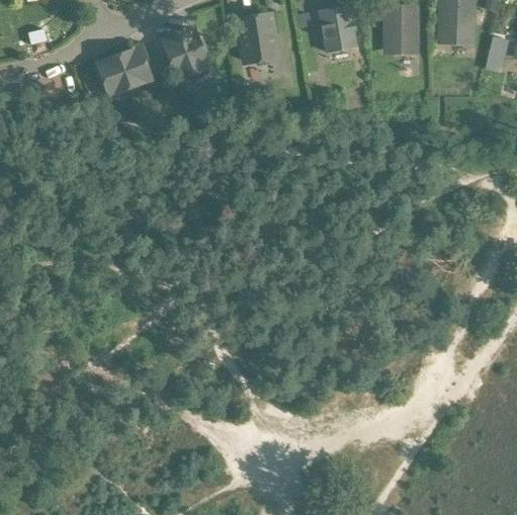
[(437,0),(437,44),(475,45),(476,0),(437,0)]
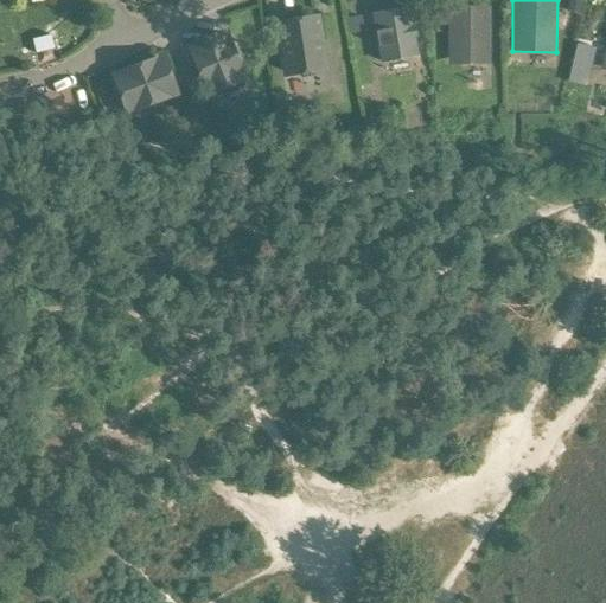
[(569,0),(568,10),(581,12),(584,0),(569,0)]
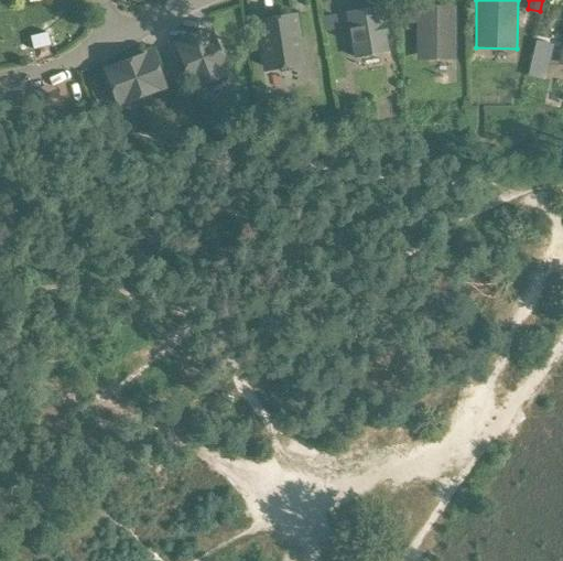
[(382,4),(346,11),(355,56),(390,51),(387,33),(389,33),(387,21),(385,22),(382,4)]
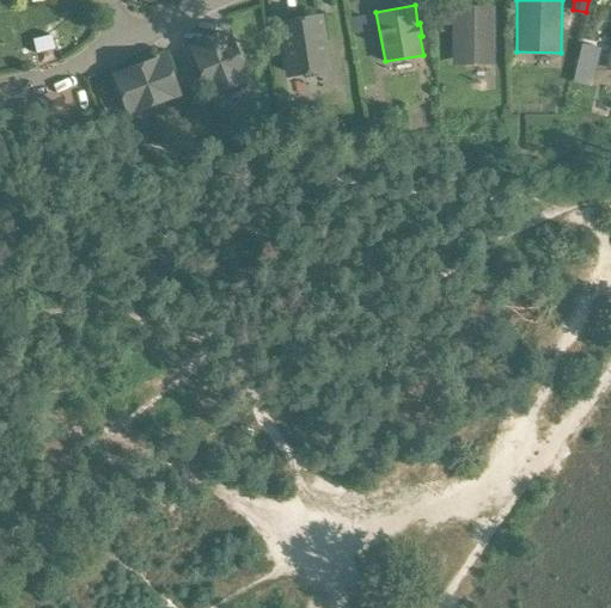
[(434,24),(451,24),(452,5),(435,5),(434,24)]
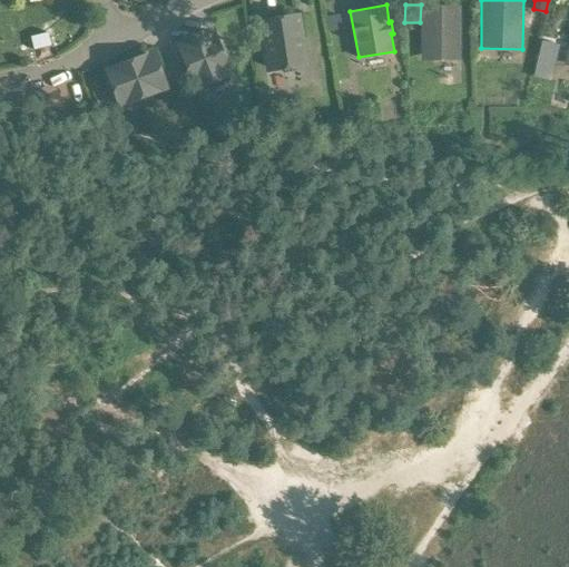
[(461,6),(422,6),(422,59),(460,59),(461,6)]
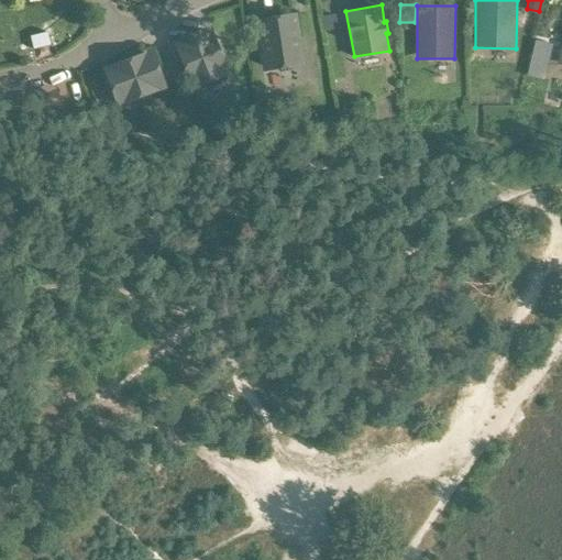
[(322,31),(338,29),(334,14),(320,17),(322,31)]
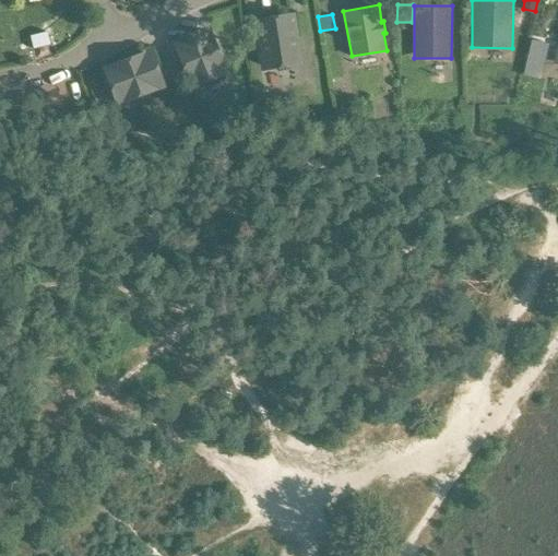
[(292,16),(259,22),(266,64),(298,59),(292,16)]
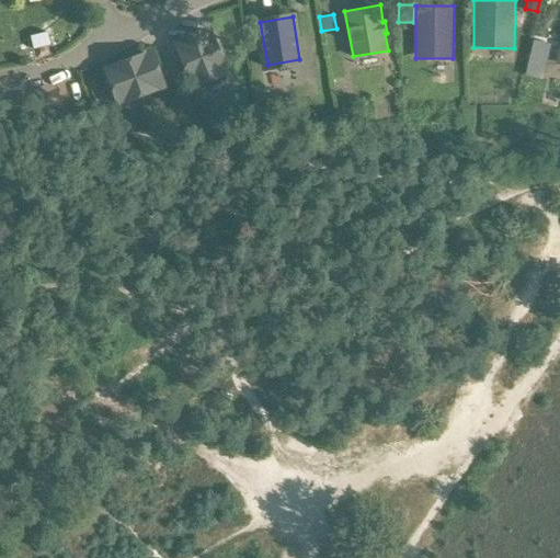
[(210,31),(182,42),(200,87),(229,75),(210,31)]
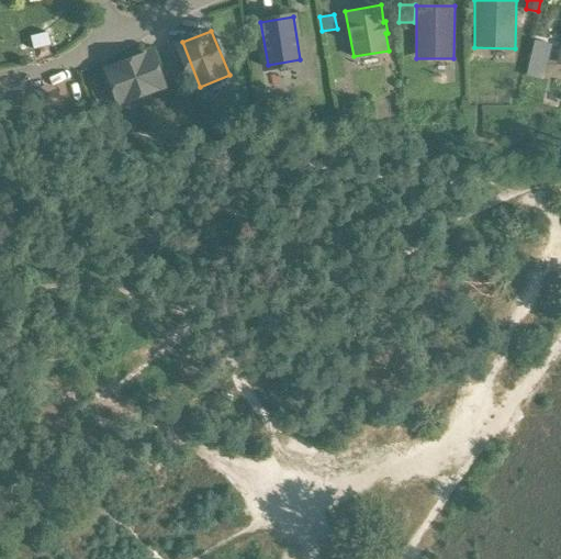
[(552,43),(535,38),(533,51),(550,54),(552,43)]
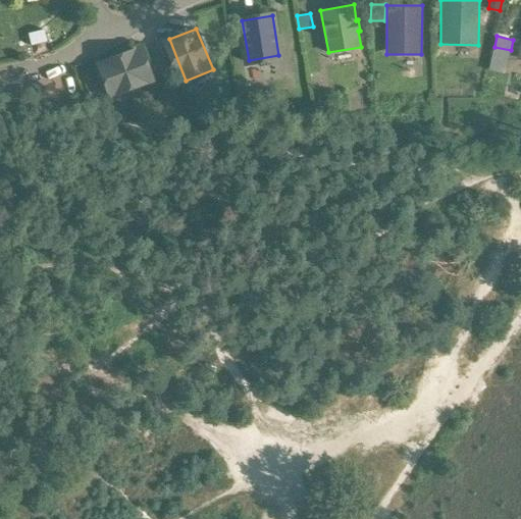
[(143,49),(103,64),(116,96),(156,81),(143,49)]
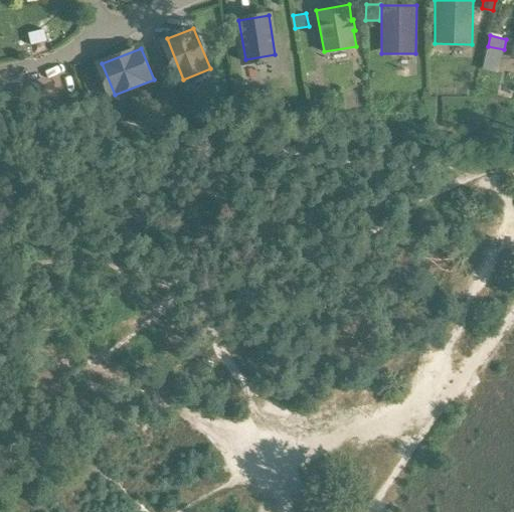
[(233,80),(235,94),(246,93),(245,79),(233,80)]
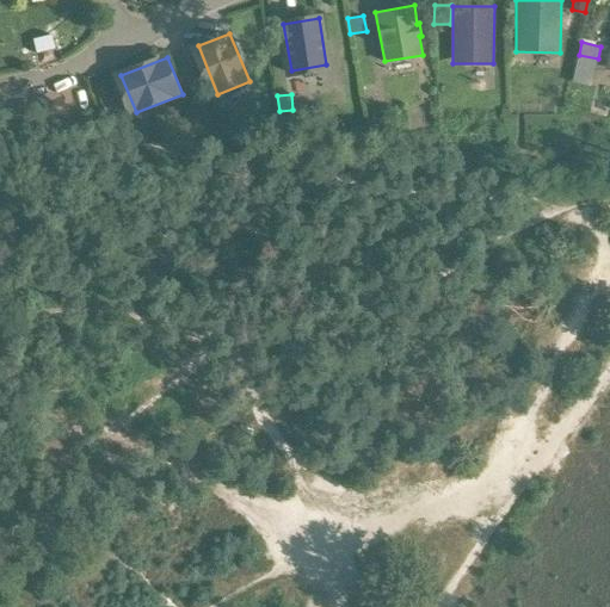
[(207,103),(190,110),(193,121),(210,115),(207,103)]
